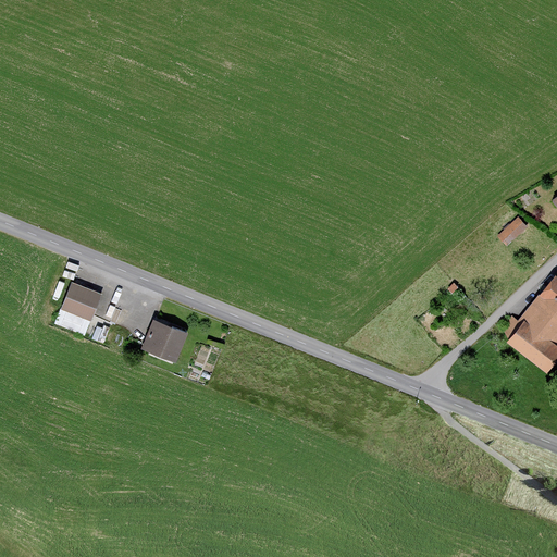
[(508,247),(529,227),(519,218),(498,237),(508,247)]
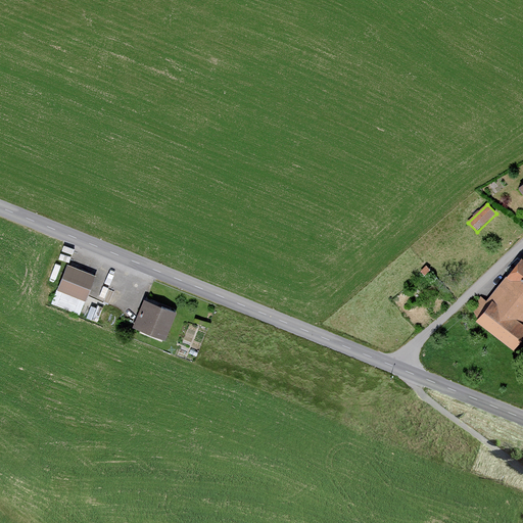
[(69,267),(67,266),(58,292),(86,302),(96,276),(84,271),(87,262),(73,256),(69,267)]
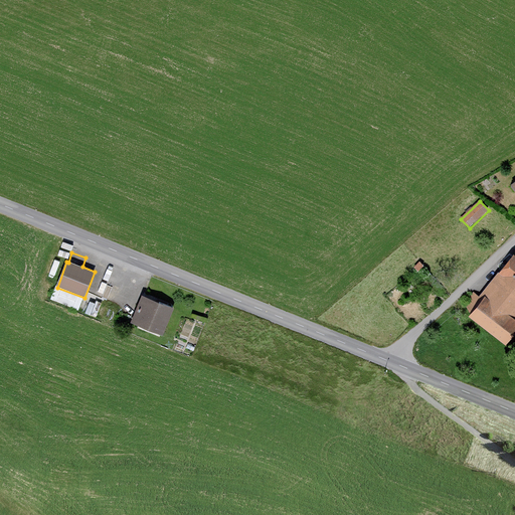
[(514,252),(514,253),(480,298),(484,301),(471,318),(509,348),(514,339),(514,252)]
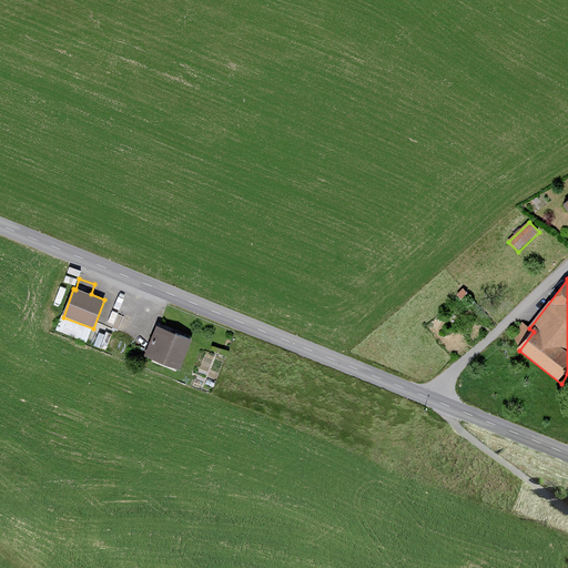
[(466,294),(463,290),(457,294),(460,298),(466,294)]
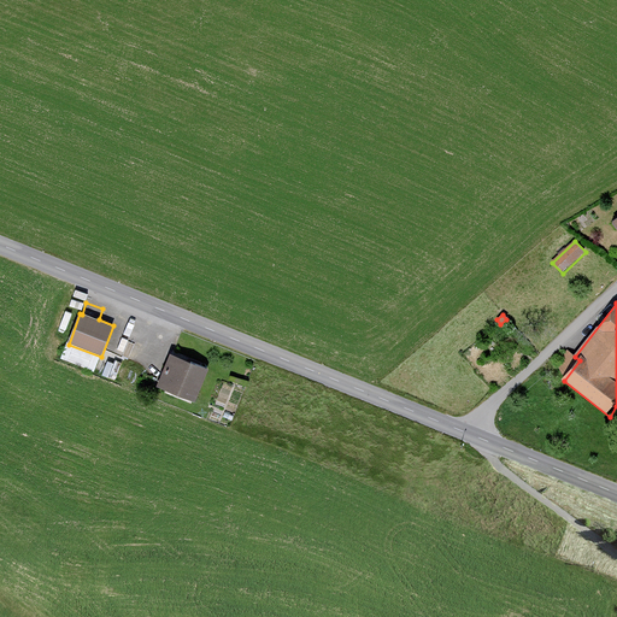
[(209,368),(171,353),(157,388),(195,403),(209,368)]
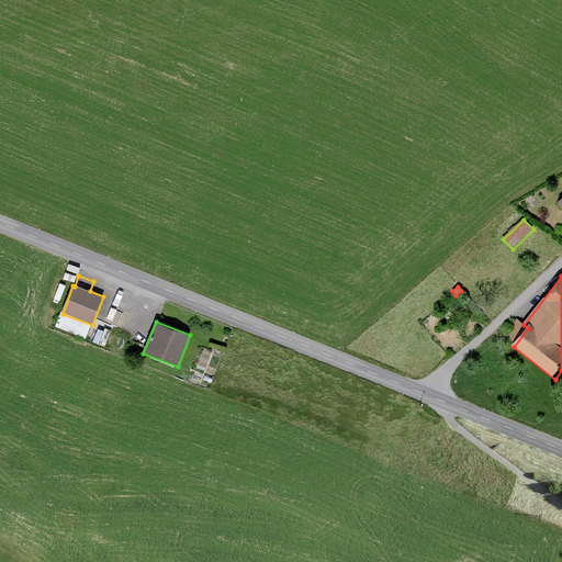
All buildings are outlined.
